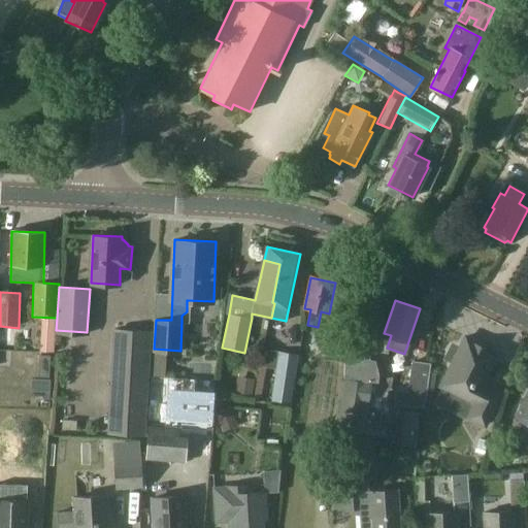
[(327,351),(340,353),(344,326),(327,323),(325,334),(320,333),(318,348),(321,349),(320,353),(327,354),(327,351)]
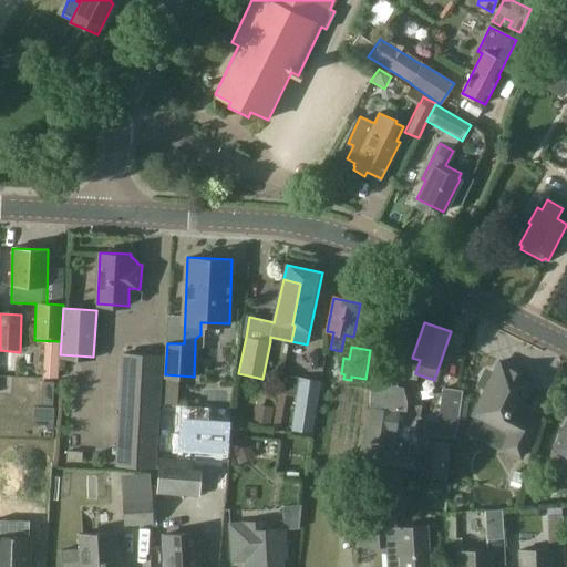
[(401,357),(379,352),(371,389),(371,405),(380,405),(381,391),(389,392),(393,370),(399,371),(401,357)]
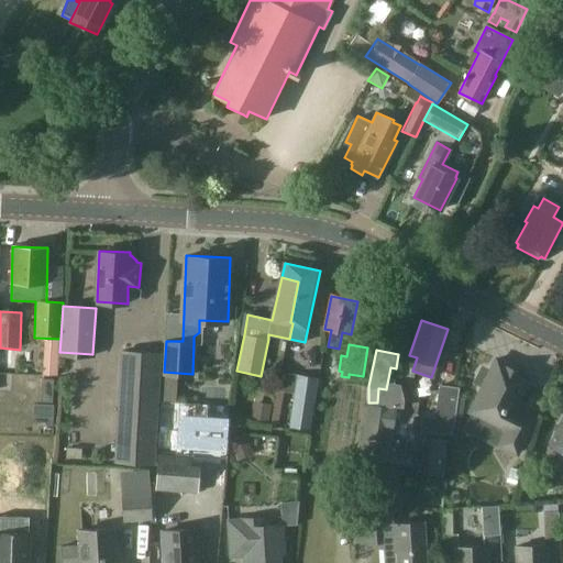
[(116,462),(155,463),(161,354),(122,352),(116,462)]
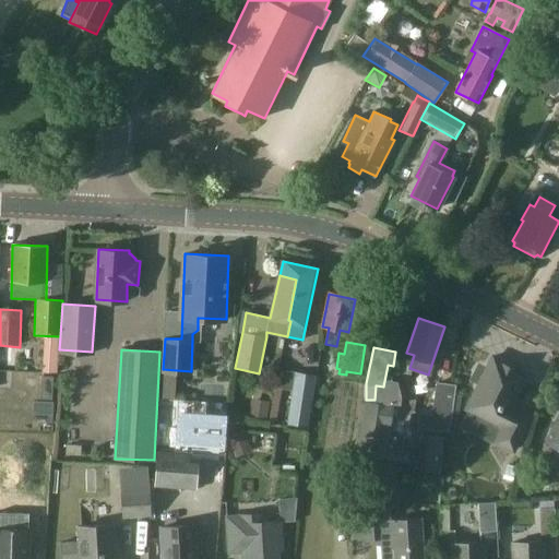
[(503,427),(496,443),(513,451),(530,418),(509,408),(526,373),(492,357),(467,409),(503,427)]
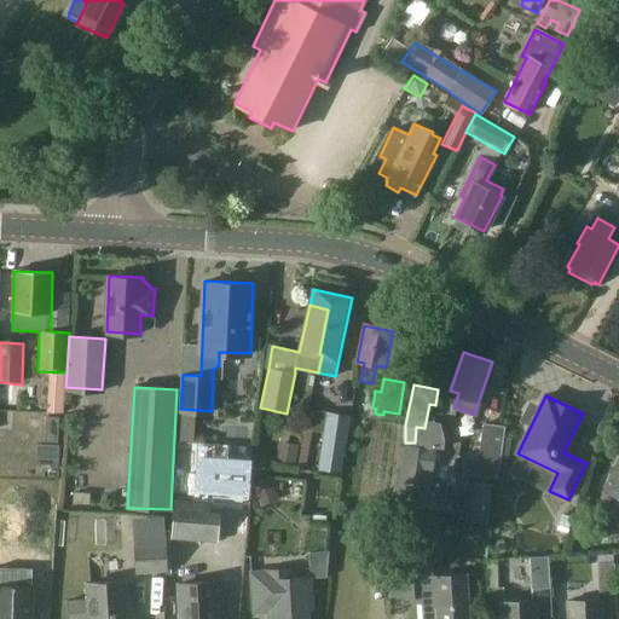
[(348,418),(325,415),(318,470),(341,474),(348,418)]
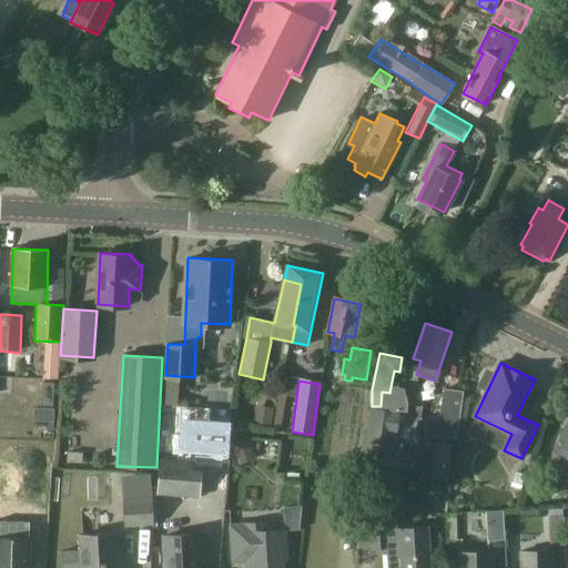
[(428,421),(427,435),(458,439),(463,398),(464,392),(452,389),(452,392),(446,391),(442,423),(428,421)]
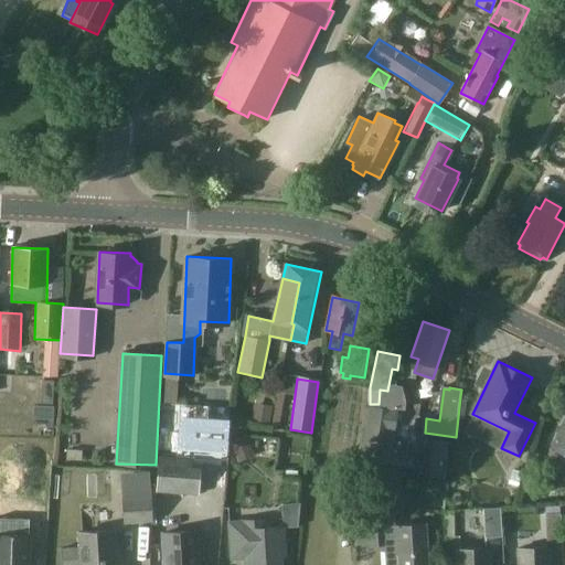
[(39,416),(50,416),(50,394),(39,394),(39,416)]
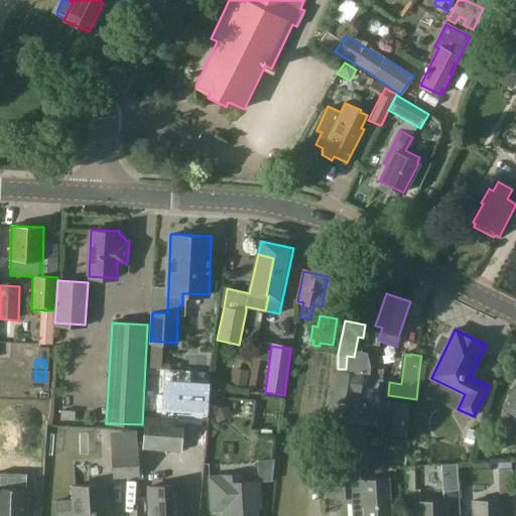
[(346,369),(338,369),(338,380),(333,414),(351,416),(355,382),(344,381),(346,369)]
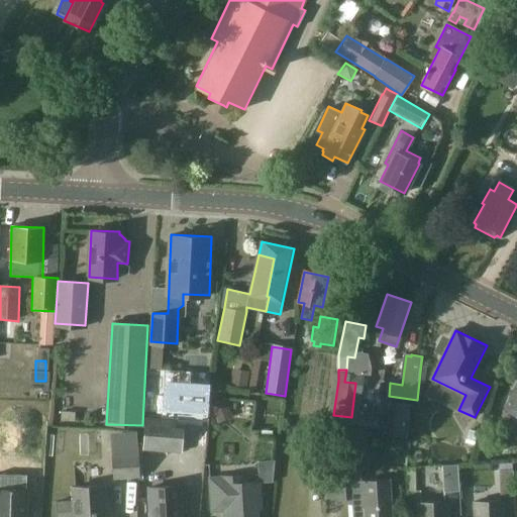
[(209,377),(149,372),(146,415),(206,420),(209,377)]
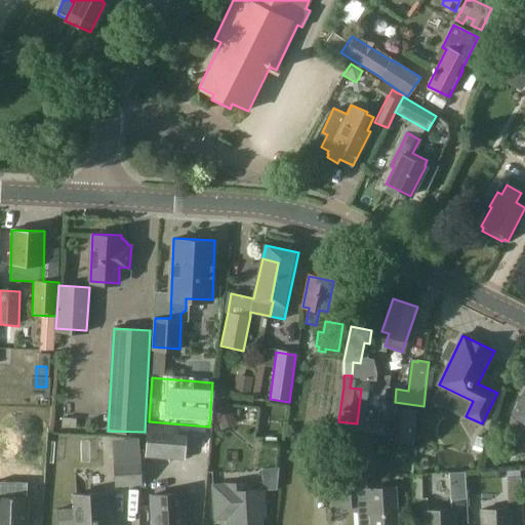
[(524,390),(513,416),(524,421),(524,390)]
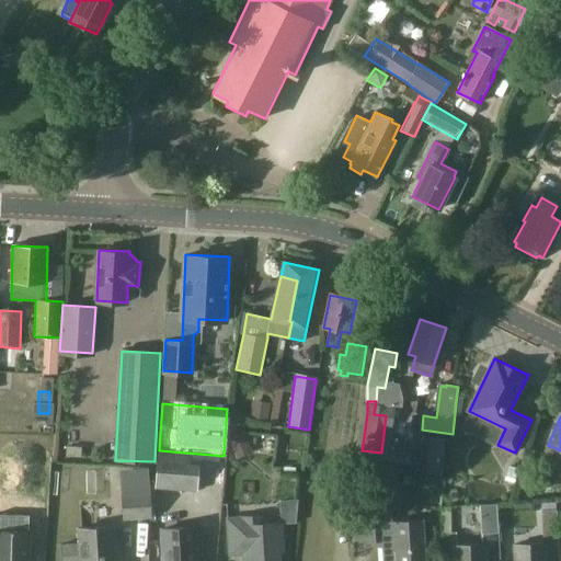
[(197,492),(199,456),(158,453),(156,473),(155,490),(156,490),(197,492)]
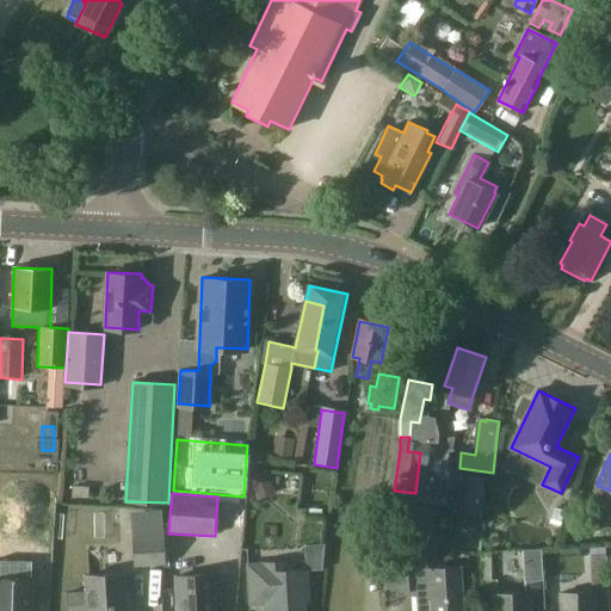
[(481,518),(483,495),(467,493),(464,517),(481,518)]
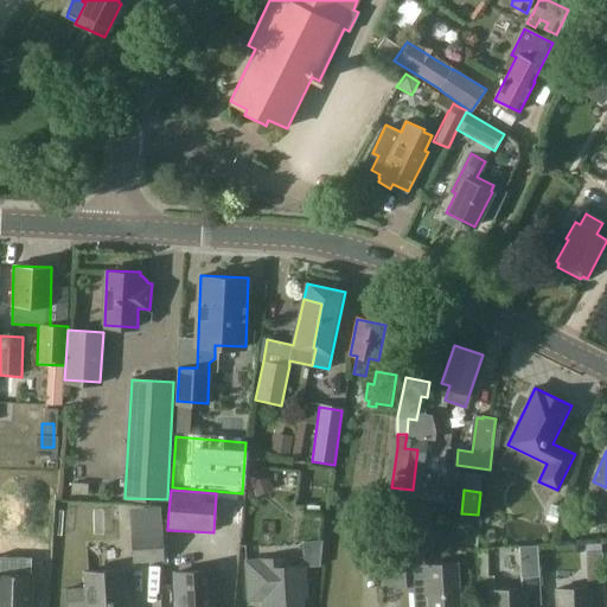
[(132,510),(115,511),(116,537),(131,536),(133,563),(164,562),(163,535),(168,534),(168,530),(167,530),(168,512),(133,515),(132,510)]
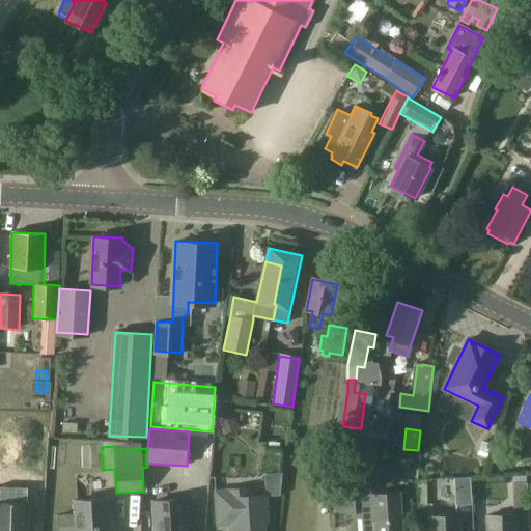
[(344,457),(342,476),(369,478),(371,458),(344,457)]
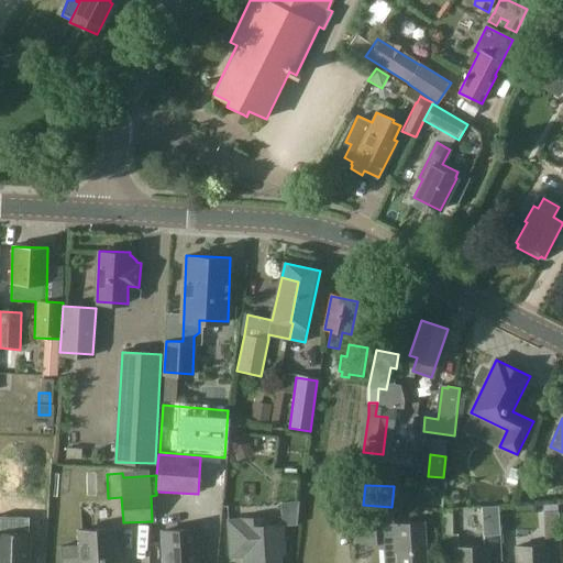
[(543,512),(543,514),(544,541),(560,540),(559,512),(558,512),(558,505),(543,506),(543,512)]
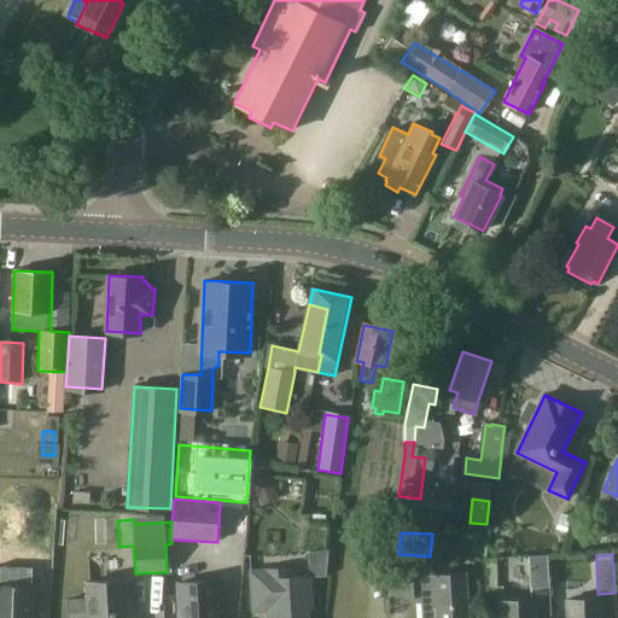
[(431,565),(404,566),(406,596),(423,595),(423,602),(420,602),(421,604),(423,604),(423,617),(468,617),(466,575),(431,577),(431,565)]
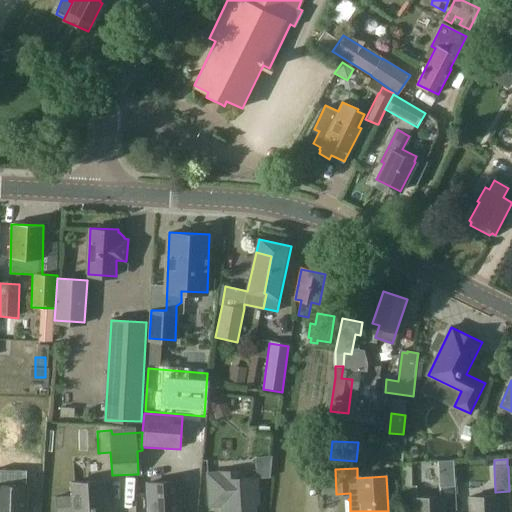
[(256,511),(256,504),(260,504),(258,478),(222,480),(221,473),(208,474),(210,507),(223,506),(222,511),(256,511)]
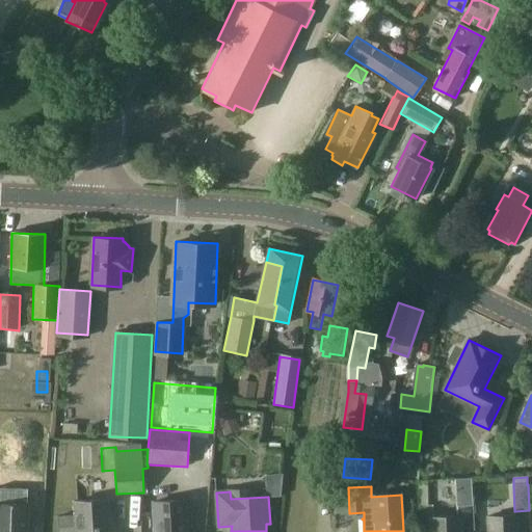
[(109,531),(108,501),(76,502),(77,531),(109,531)]
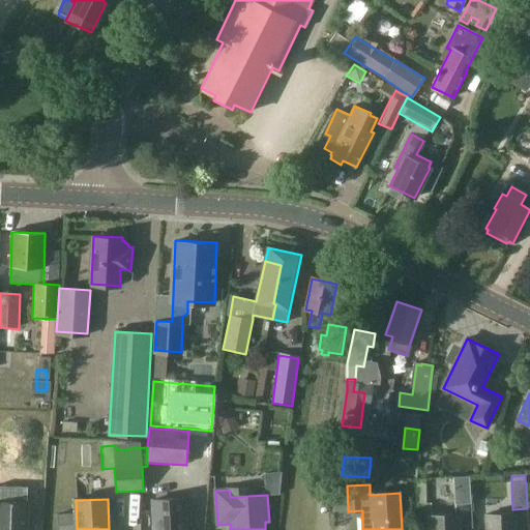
[(192,523),(189,499),(154,501),(155,529),(187,529),(187,524),(192,523)]
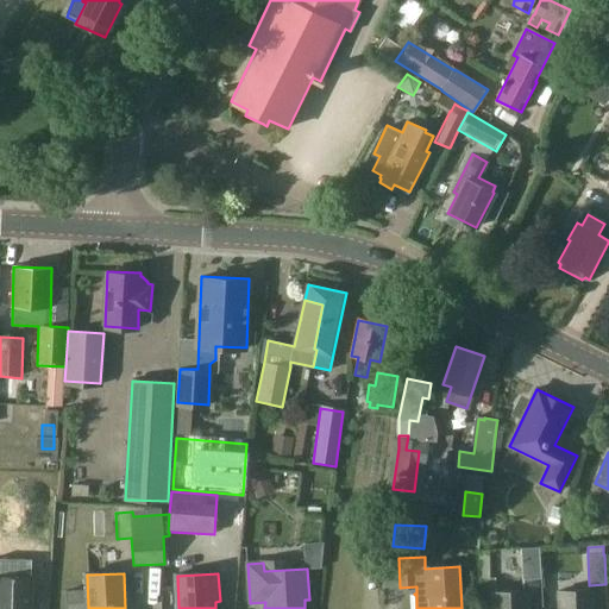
[(523,592),(494,592),(494,608),(542,608),(541,577),(523,578),(523,592)]
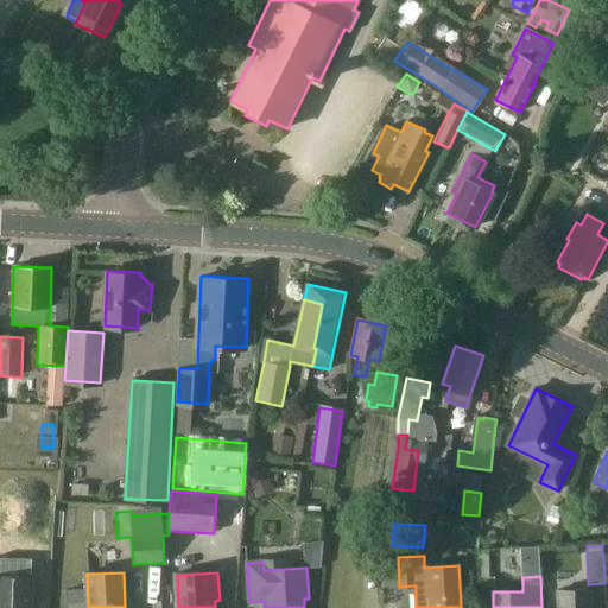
[(0,607),(31,607),(32,578),(0,577),(0,607)]
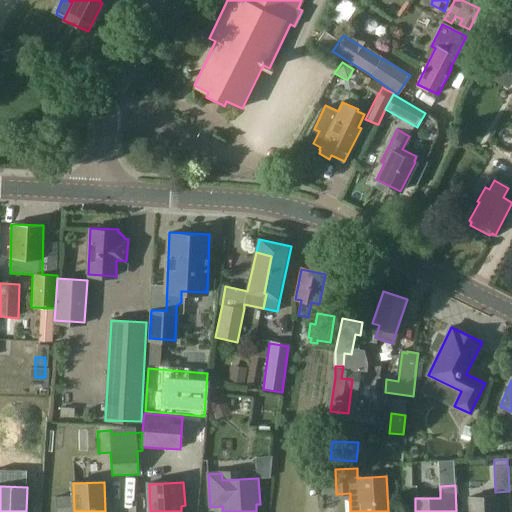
[(498,511),(498,496),(471,497),(471,511),(498,511)]
